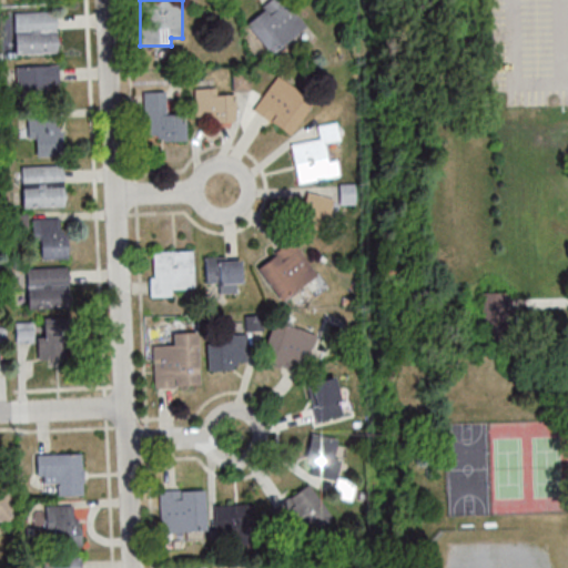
[(307,26),(284,0),(274,0),(245,26),(271,57),(307,26)]
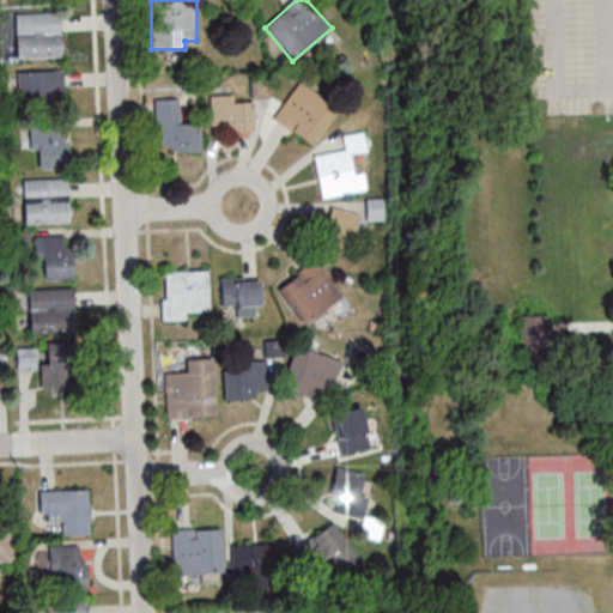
[(16,58),(61,58),(61,14),(16,14),(16,58)]
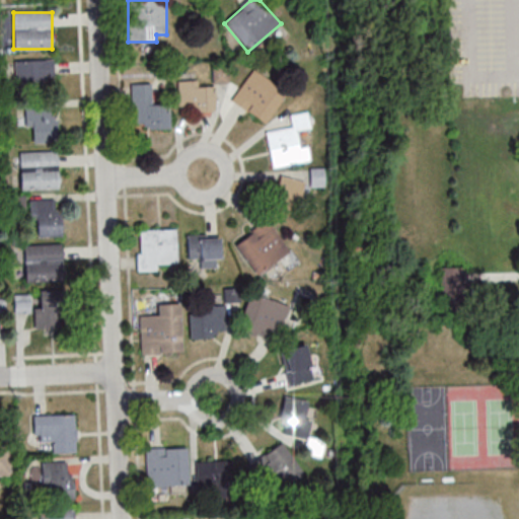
[(16,60),(16,85),(53,85),(53,60),(16,60)]
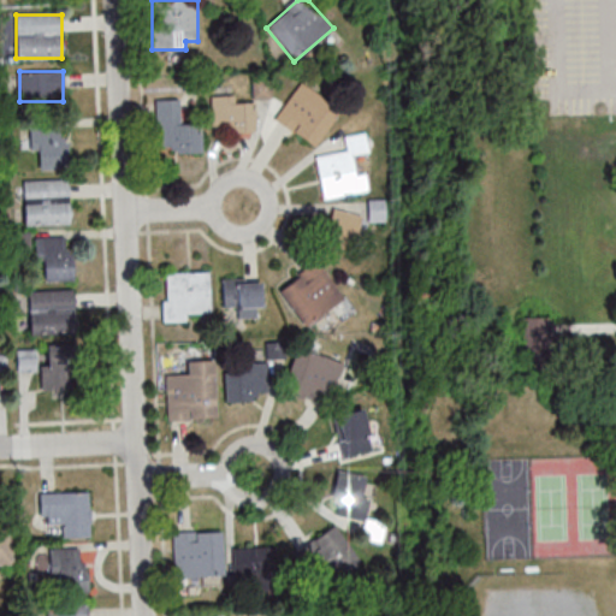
[(271,98),(271,80),(254,80),(254,98),(271,98)]
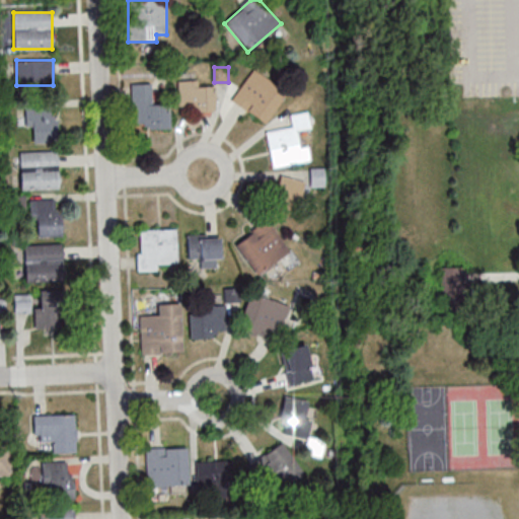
[(231,101),(266,124),(286,93),(252,70),(231,101)]
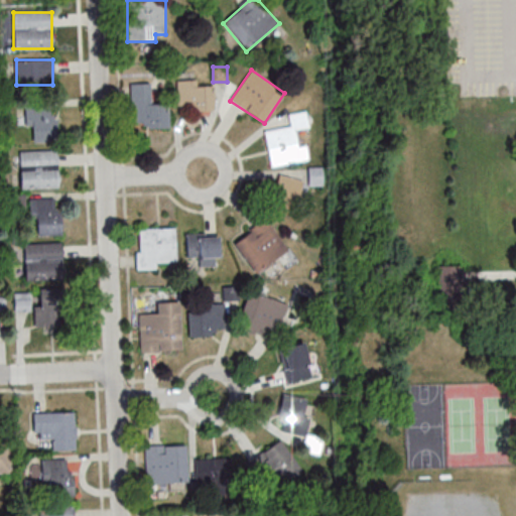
[(197,80),(177,80),(177,111),(213,111),(213,87),(197,87),(197,80)]
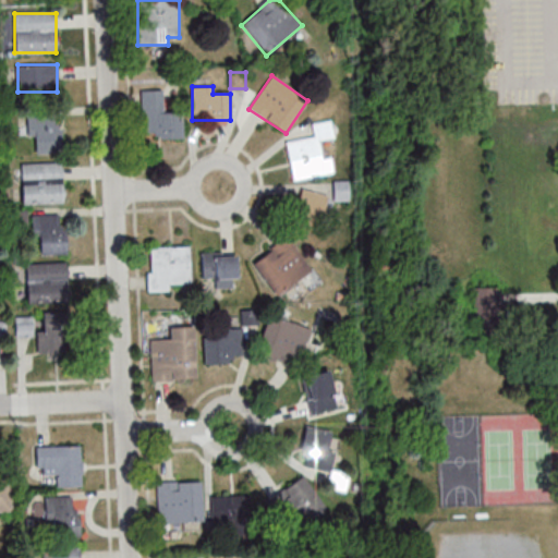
[(182,137),(182,112),(164,112),(164,89),(142,89),(143,137),(182,137)]
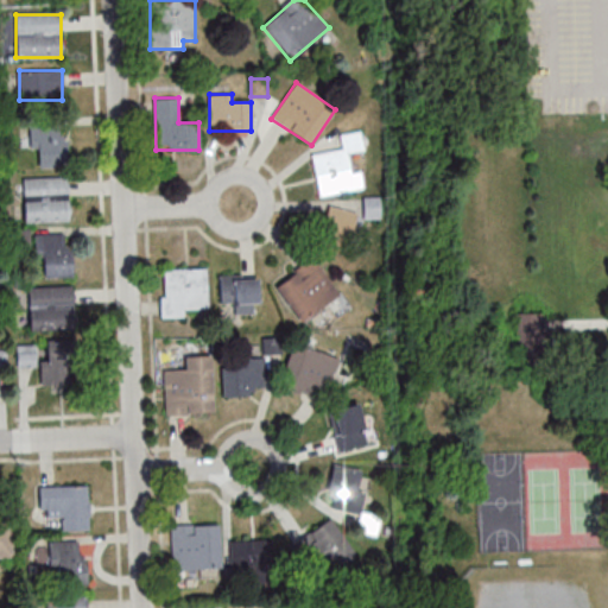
[(31,127),(31,151),(38,151),(38,165),(65,165),(65,127),(31,127)]
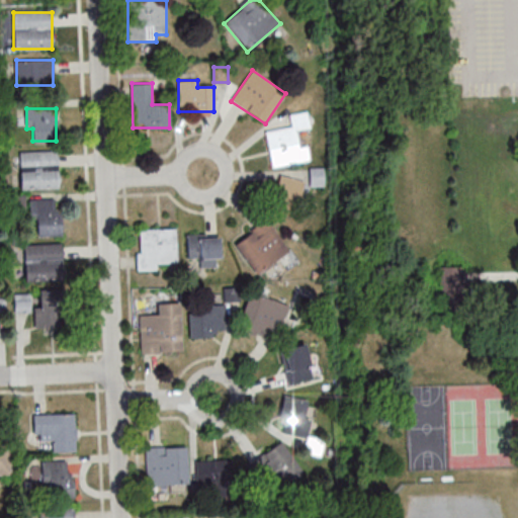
[(272,167),(310,161),(307,146),(299,147),(296,131),(310,128),(307,112),(289,115),(291,127),(265,132),(272,167)]
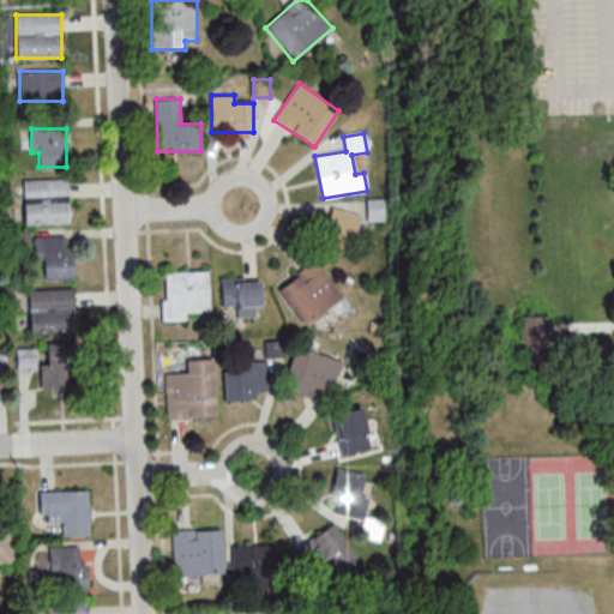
[(24,179),(24,224),(68,224),(68,179),(24,179)]
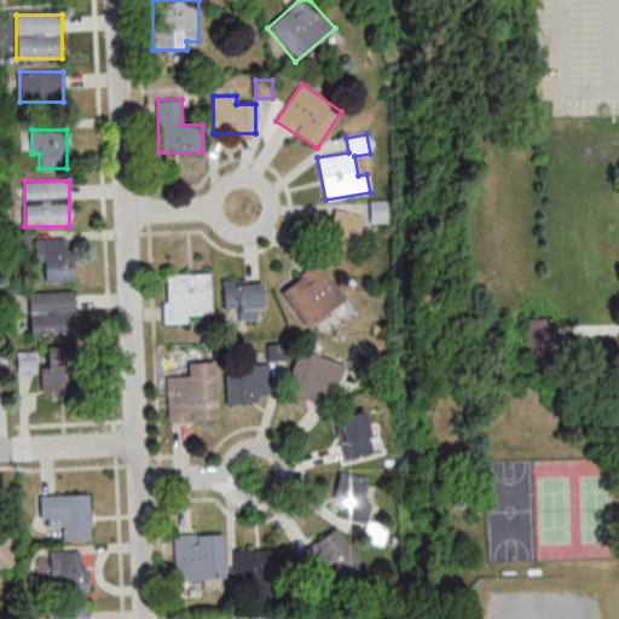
[(389,223),(389,201),(371,201),(371,223),(389,223)]
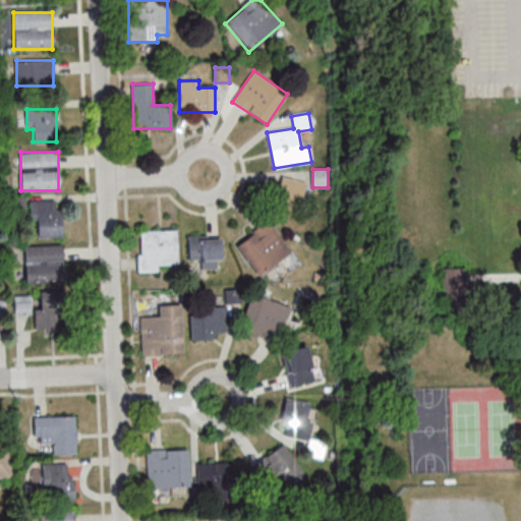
[(276,213),(301,215),(304,180),(279,178),(276,213)]
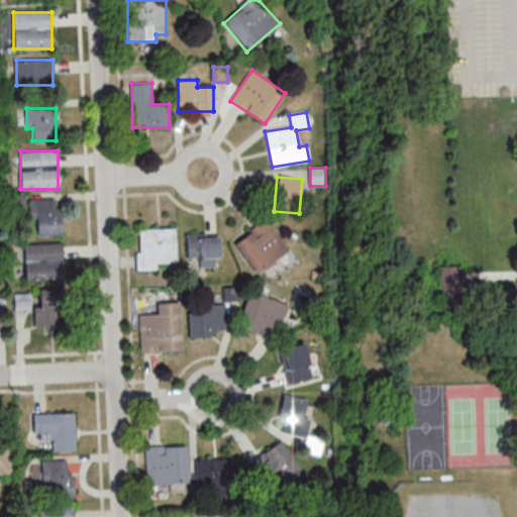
[(61,235),(61,198),(32,198),(32,235),(61,235)]
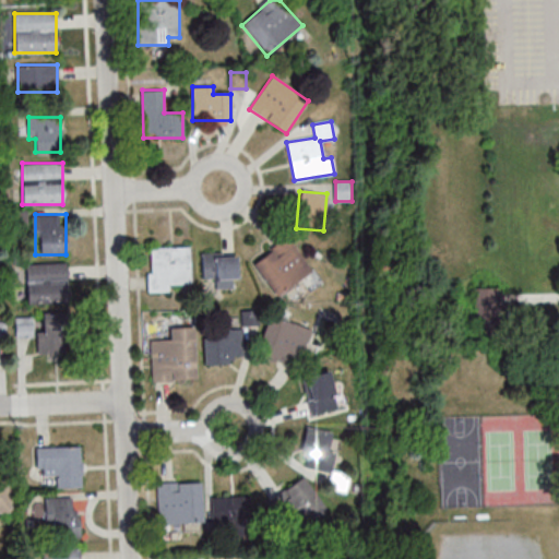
[(275,296),(312,271),(288,237),(252,262),(275,296)]
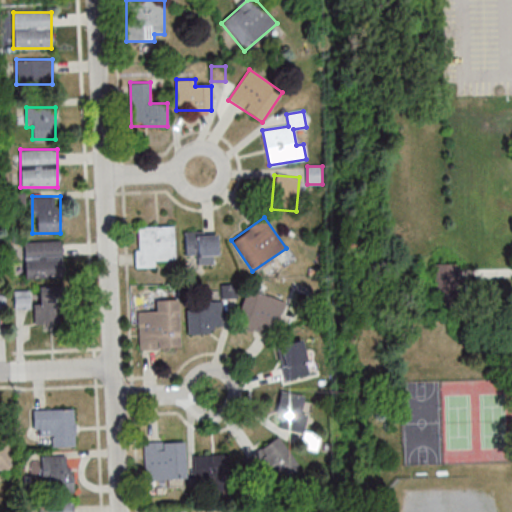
[(155,268),(155,260),(175,260),(175,226),(135,226),(135,268),(155,268)]
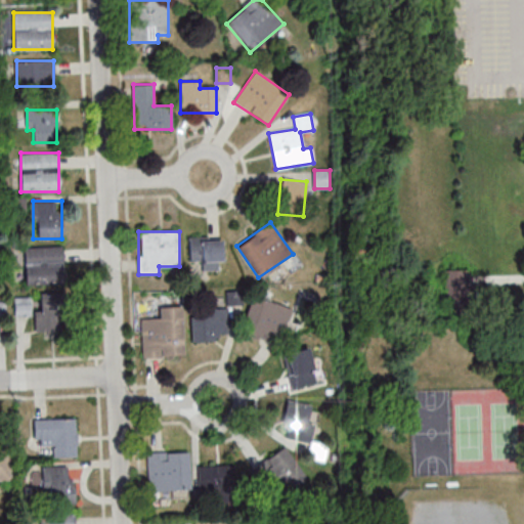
[(202,269),(222,269),(222,237),(190,237),(190,261),(202,261),(202,269)]
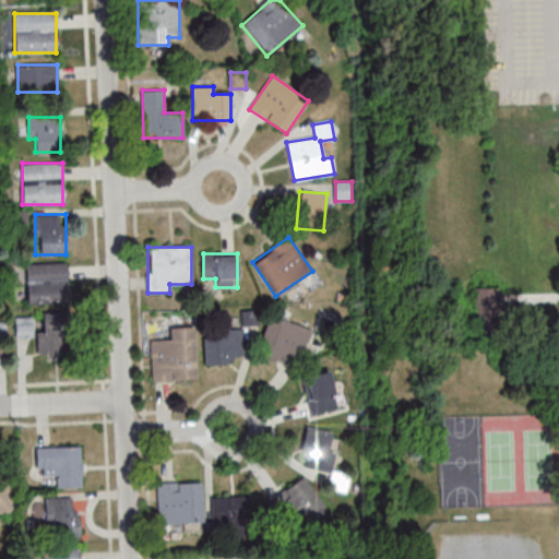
[(68,262),(26,263),(27,304),(69,302),(68,262)]
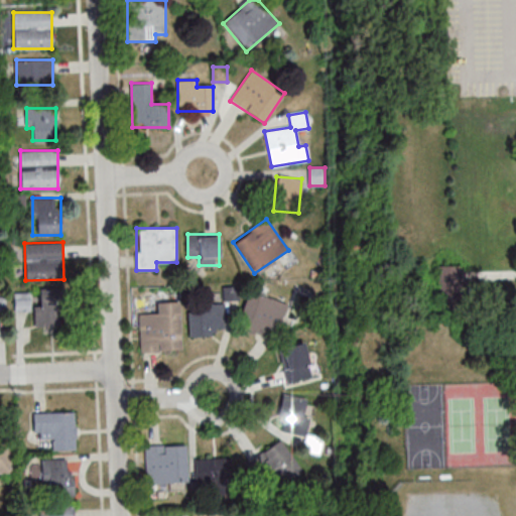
[(439,267),(464,266),(466,309),(441,310),(439,267)]
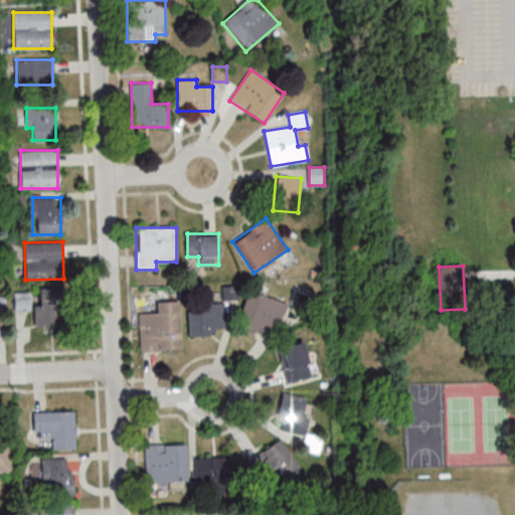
[(39,324),(65,324),(65,290),(39,290),(39,324)]
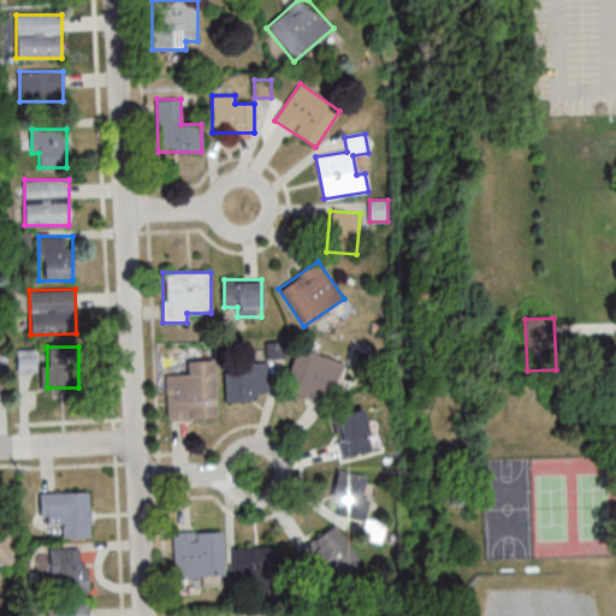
[(284,389),(326,403),(341,362),(298,348),(284,389)]
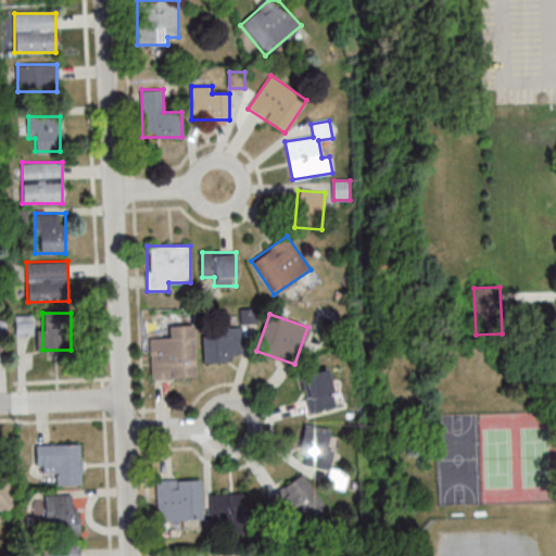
[(33,335),(33,316),(16,316),(16,335),(33,335)]
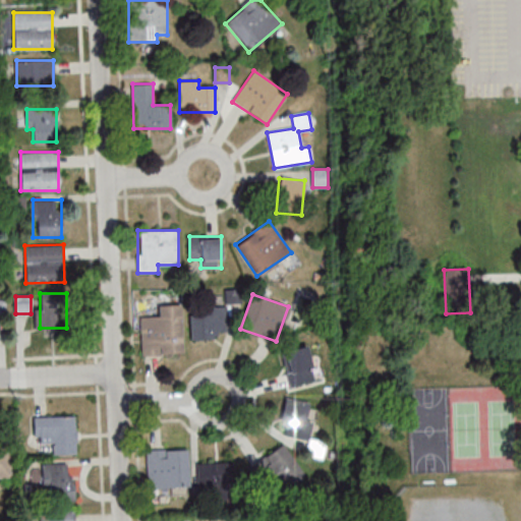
[(183,355),(181,305),(159,306),(159,316),(139,317),(141,356),(183,355)]
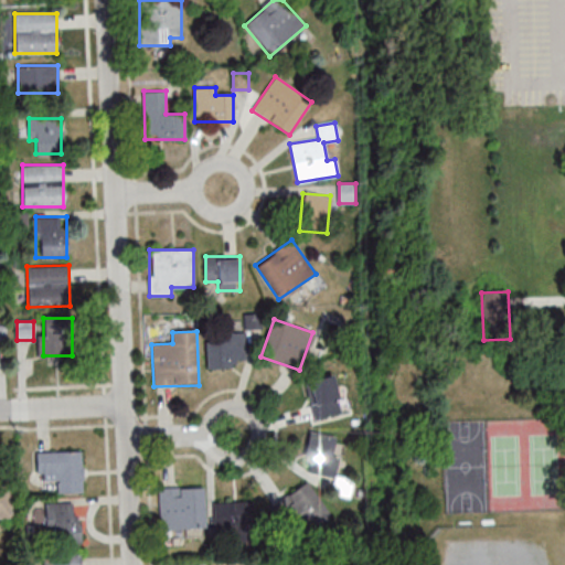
[(205,369),(236,369),(236,360),(246,360),(246,333),(225,333),(225,342),(205,342),(205,369)]
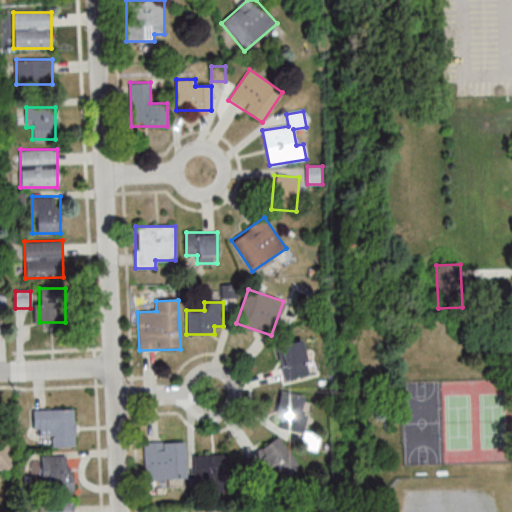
[(284,380),(309,375),(303,341),(278,345),(284,380)]
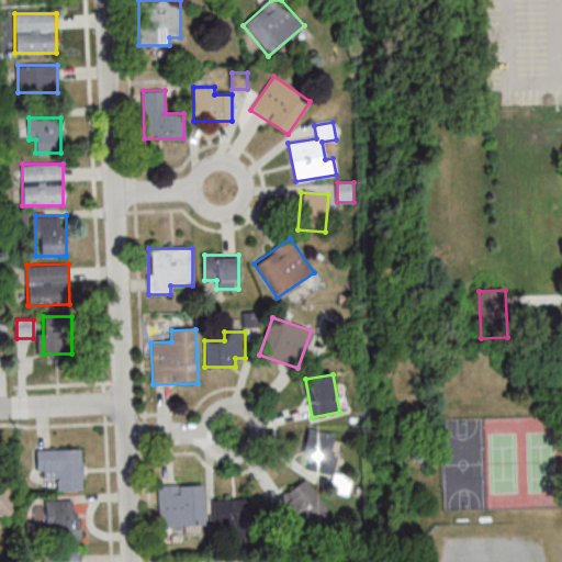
[(337,435),(307,429),(301,470),(330,475),(337,435)]
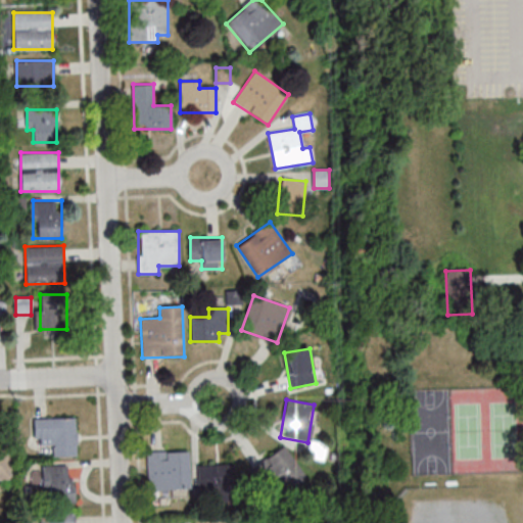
[(34,418),(34,445),(52,445),(52,456),(76,456),(76,418),(34,418)]
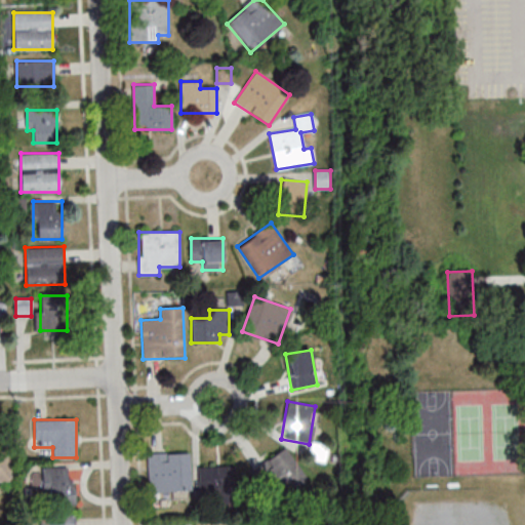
[(325,461),(327,446),(312,444),(310,459),(325,461)]
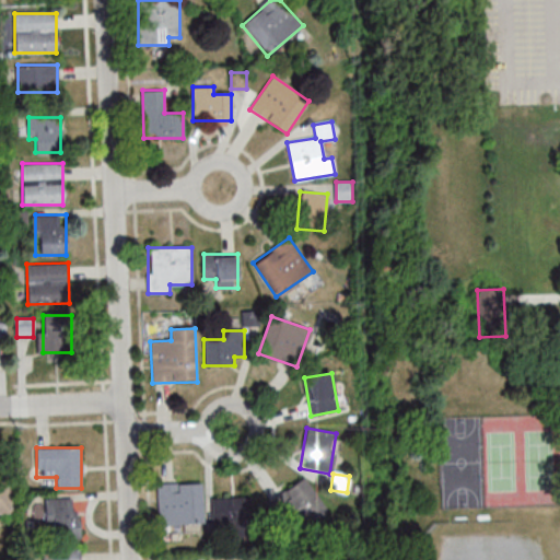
[(270,500),(287,522),(292,517),(300,528),(327,509),(303,476),(270,500)]
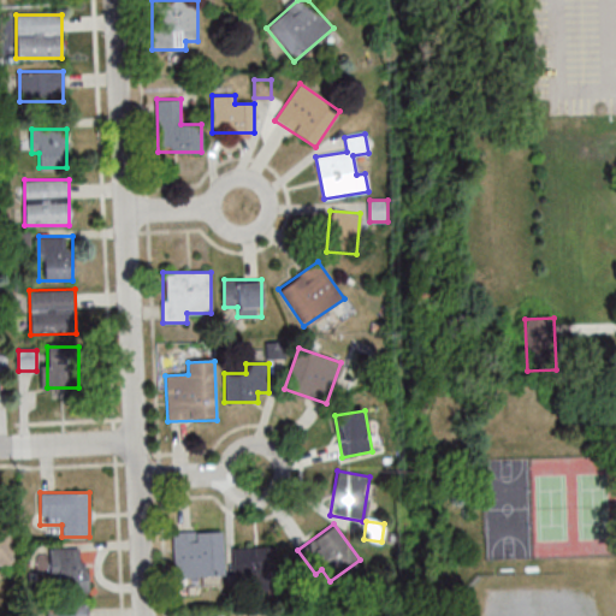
[(0,527),(0,566),(13,566),(13,527),(0,527)]
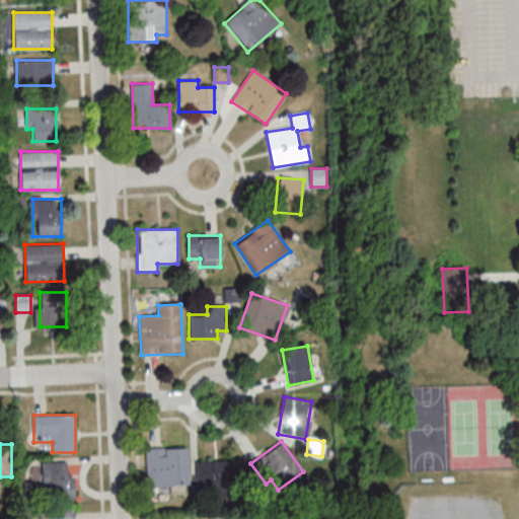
[(146,448),(147,487),(189,486),(188,447),(146,448)]
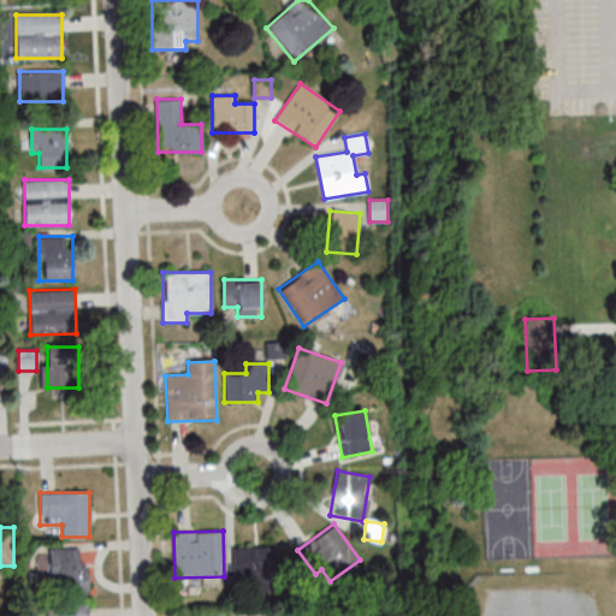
[(277,546),(234,546),(234,581),(277,581),(277,546)]
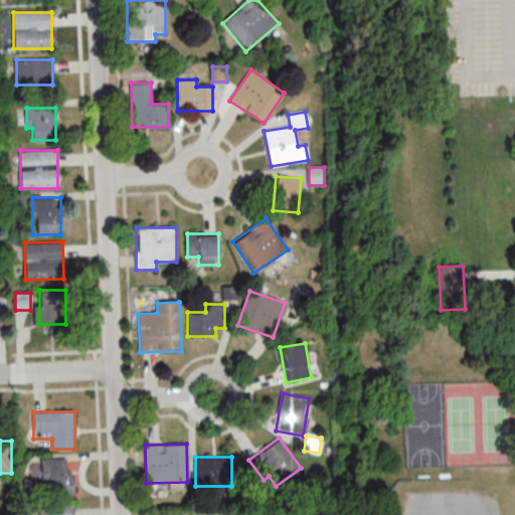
[(71,495),(71,459),(41,459),(41,484),(49,484),(49,495),(71,495)]
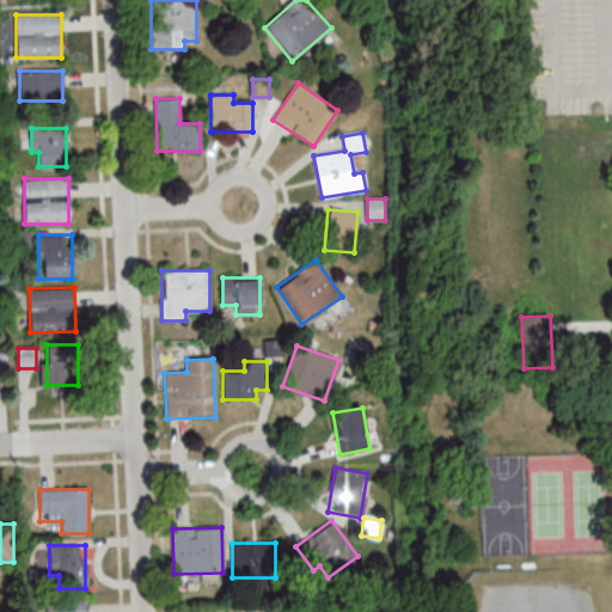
[(86,611),(87,600),(48,600),(47,611),(86,611)]
